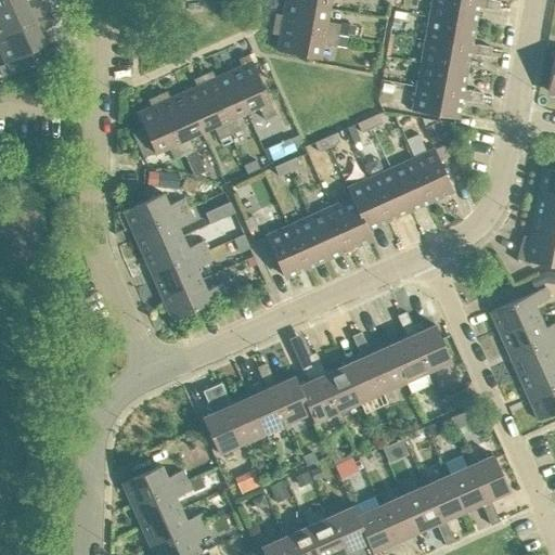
[(21,0),(0,9),(0,36),(49,14),(44,4),(29,11),(24,0),(21,0)]
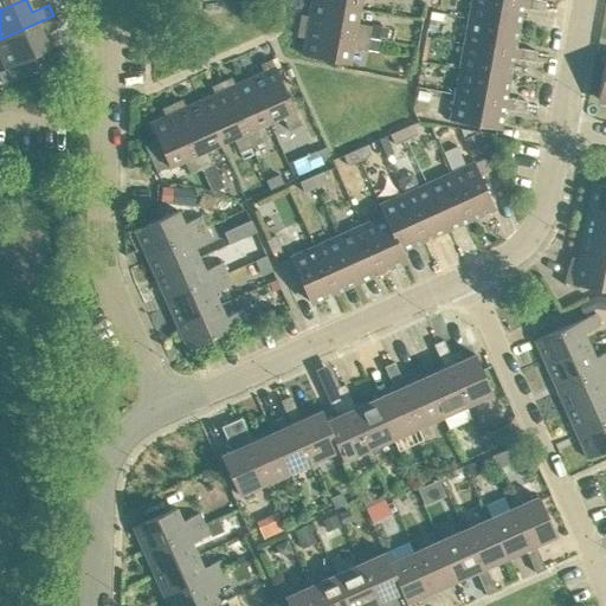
[(0,0),(0,10),(23,0),(0,0)]
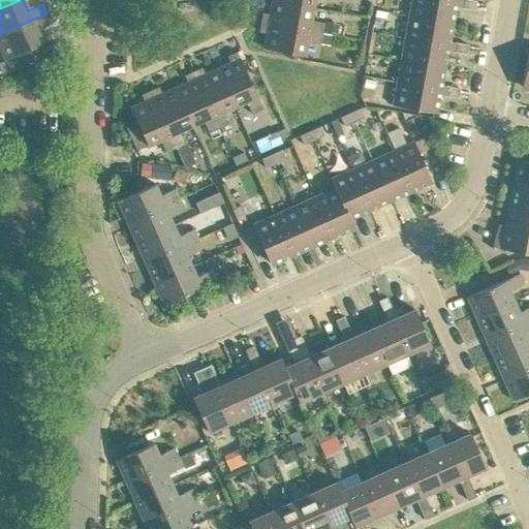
[(441,0),(410,0),(407,17),(448,24),(452,6),(473,10),(474,6),(441,0)]
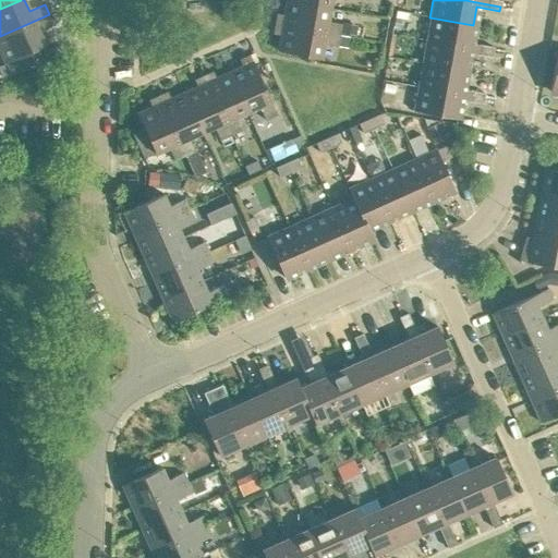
[(277,14),(276,24),(339,36),(341,25),(327,22),(329,9),(286,1),(283,15),(277,14)]
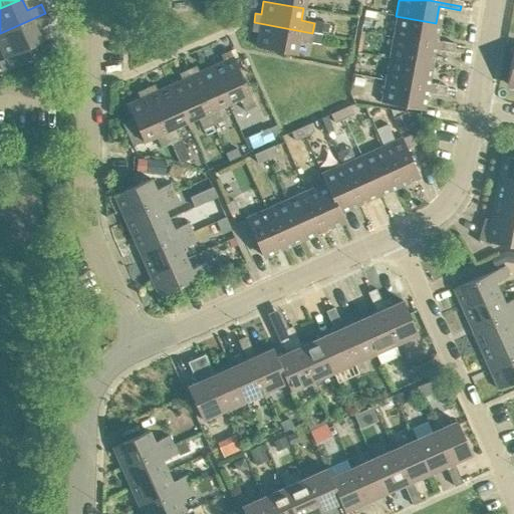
[(364,11),(363,17),(373,19),(374,13),(364,11)]
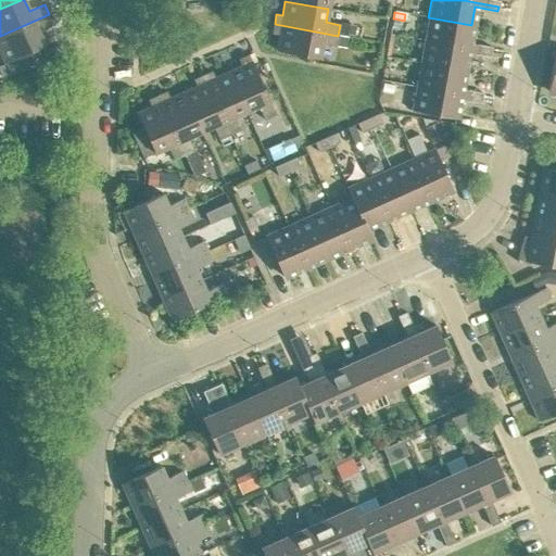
[(49,14),(0,36),(0,54),(3,63),(4,63),(4,64),(10,75),(34,63),(28,52),(45,45),(38,32),(54,25),(49,14)]
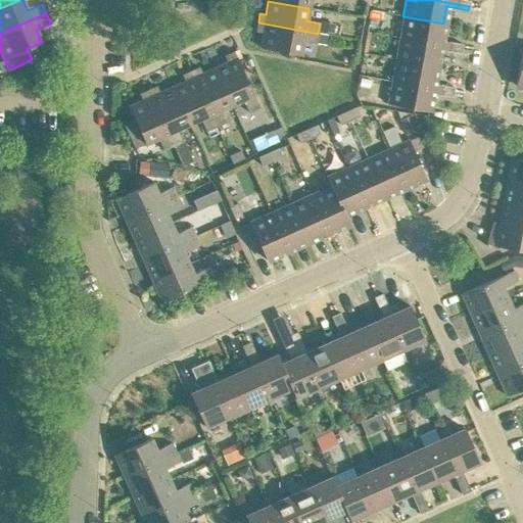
[(402,16),(399,38),(461,49),(462,45),(440,41),(443,24),(402,16)]
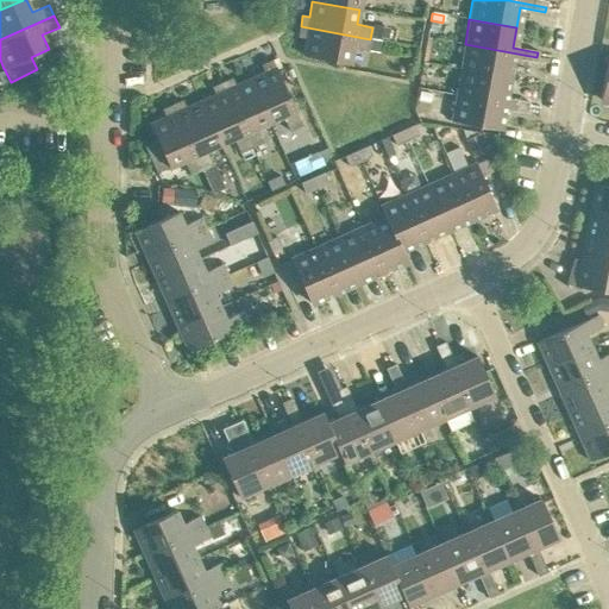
[(388,39),(390,29),(375,25),(372,37),(388,39)]
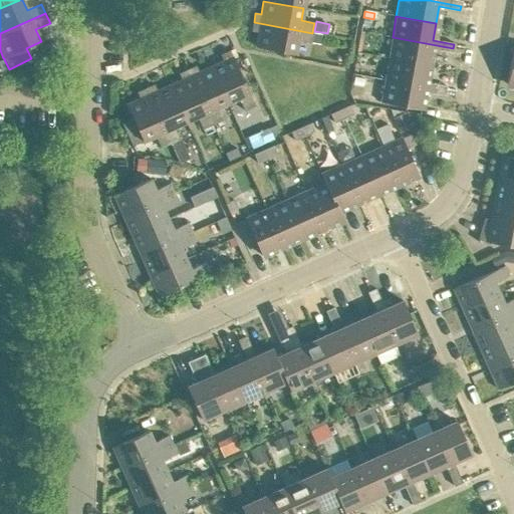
[(312,33),(254,22),(252,30),(258,31),(255,46),(295,54),(297,41),(310,43),(312,33)]
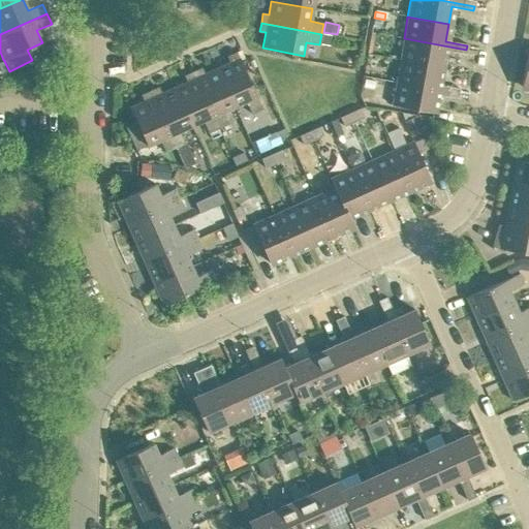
[(404,38),(400,60),(440,68),(443,51),(465,55),(466,50),(404,38)]
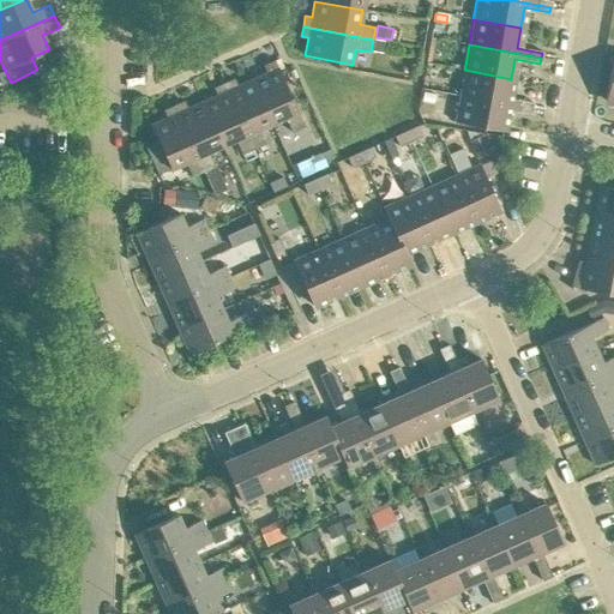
[(266,73),(251,79),(271,124),(284,118),(292,132),(304,127),(275,62),(264,67),(266,73)]
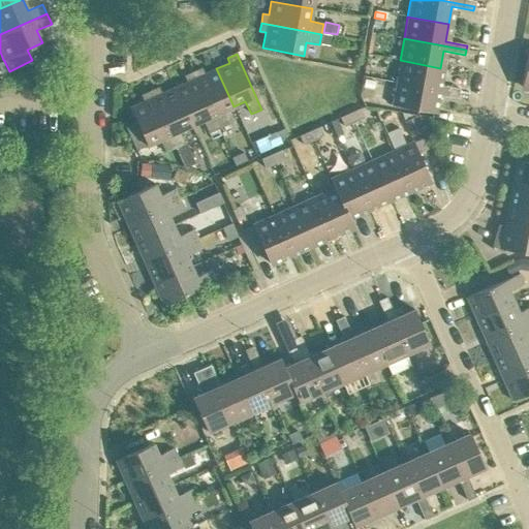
[(400,60),(396,83),(459,94),(459,89),(437,85),(440,68),(400,60)]
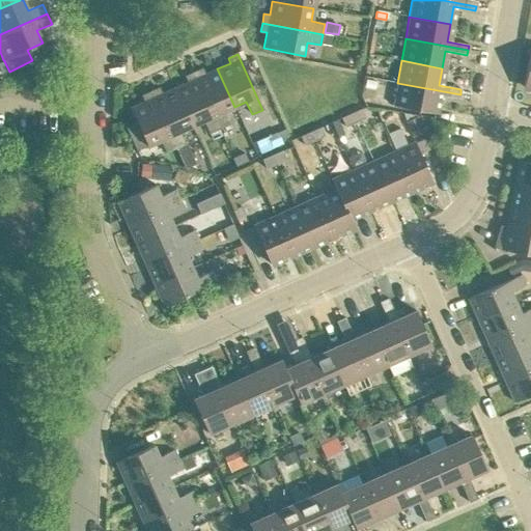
[(0,71),(1,74),(8,71),(4,61),(0,62),(0,71)]
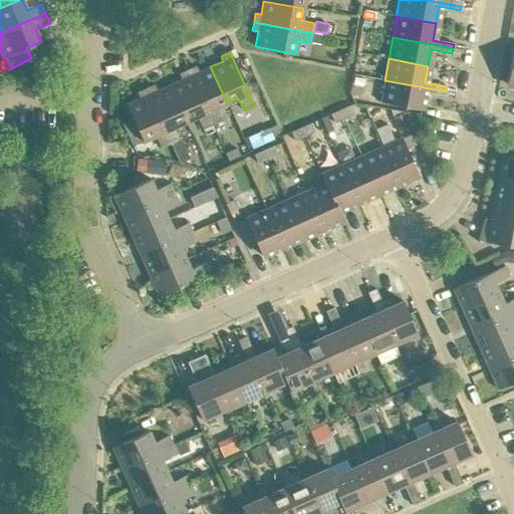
[(196,67),(187,71),(212,125),(221,120),(216,108),(227,103),(210,66),(198,72),(196,67)]
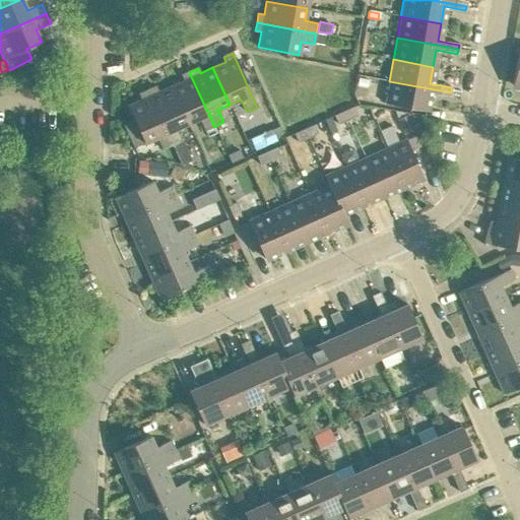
[(183,80),(171,86),(187,124),(199,119),(204,131),(213,127),(214,127),(189,72),(181,75),(183,80)]
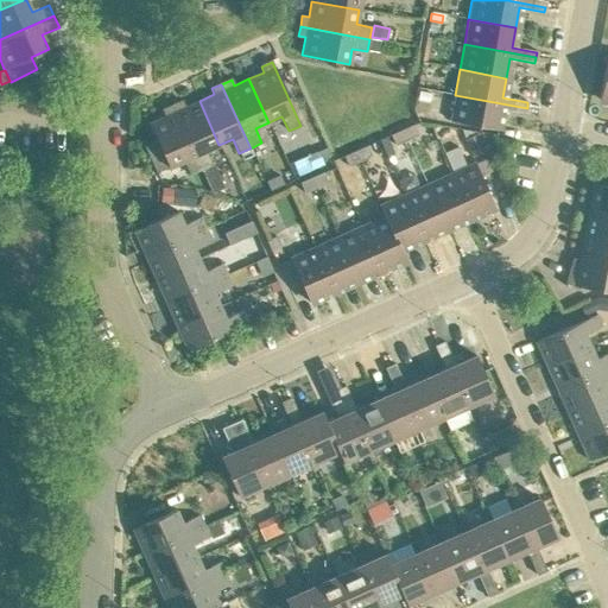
[(527,108),(455,95),(450,121),(496,130),(500,109),(526,113),(527,108)]
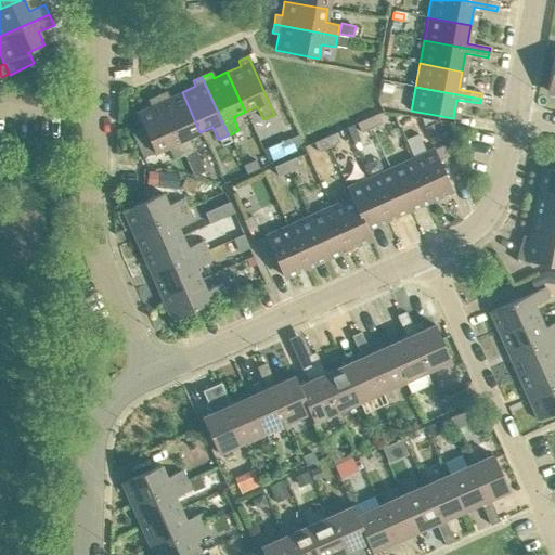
[(166,93),(157,97),(183,155),(194,151),(188,138),(199,132),(182,92),(168,98),(166,93)]
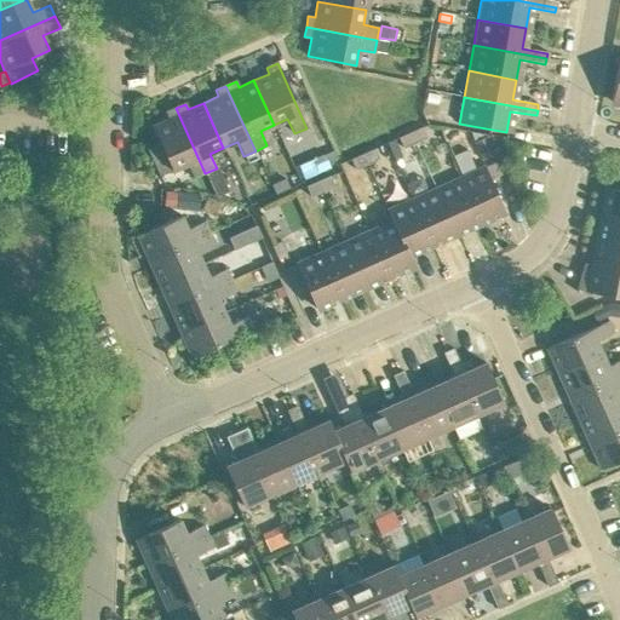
[(205,173),(176,108),(165,113),(167,119),(151,126),(160,143),(147,149),(159,176),(172,170),(172,171),(187,165),(194,179),(205,173)]
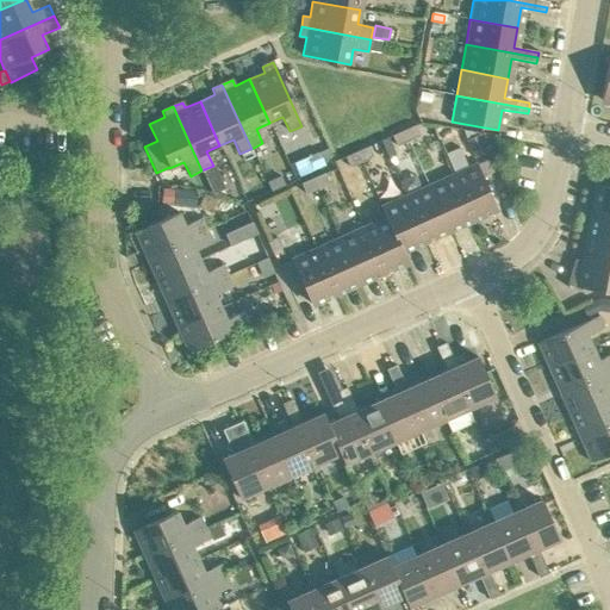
[(415,125),(403,131),(408,141),(419,136),(415,125)]
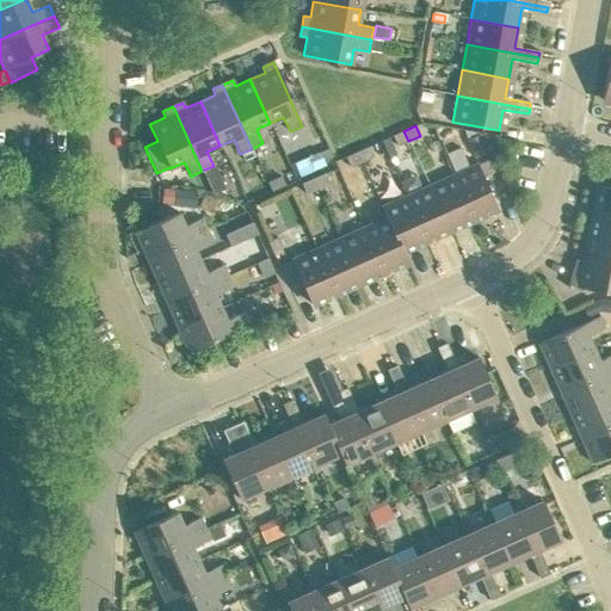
[(481,134),(463,130),(466,141),(480,135),(481,134)]
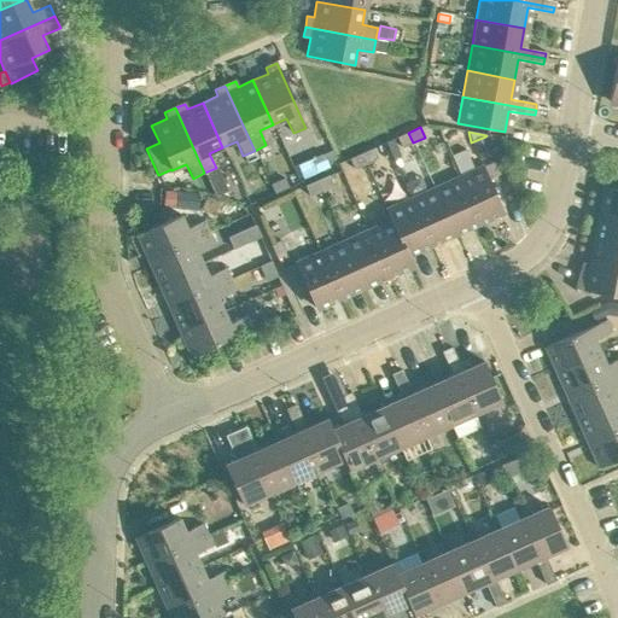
[(419,157),(413,143),(408,133),(396,138),(407,163),(419,157)]
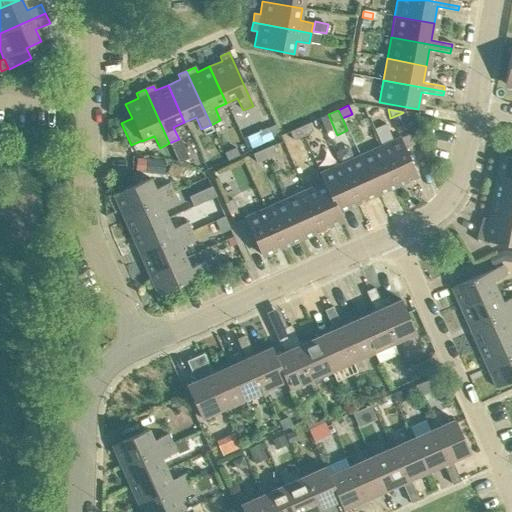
[(390,118),(397,133),(409,127),(402,113),(390,118)]
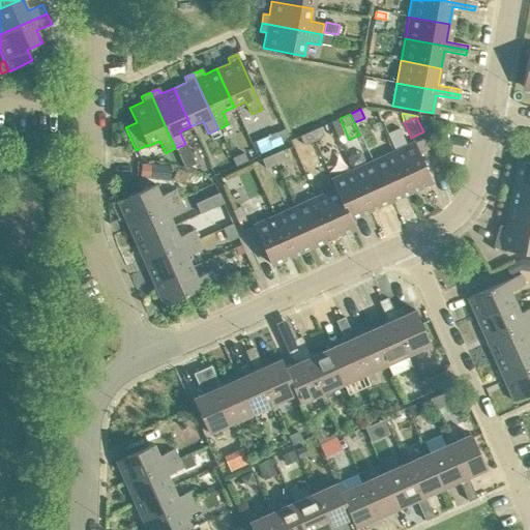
[(319,127),(310,131),(313,141),(323,137),(319,127)]
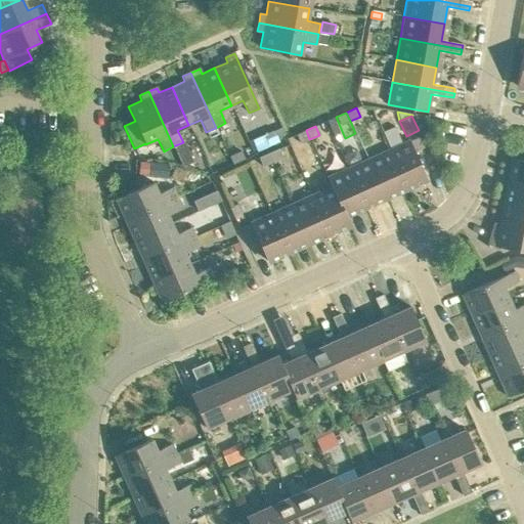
[(394,127),(383,132),(390,149),(401,144),(394,127)]
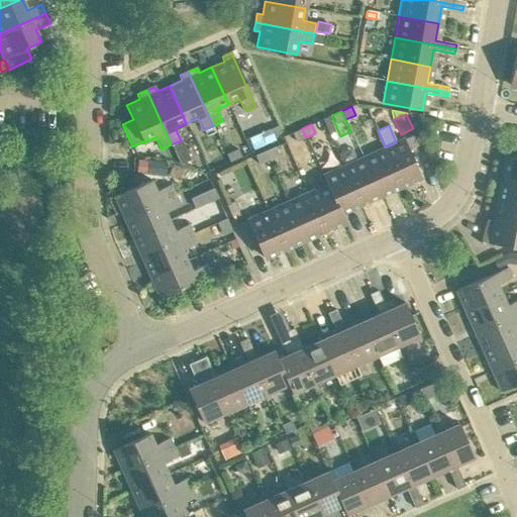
[(212,126),(203,130),(206,136),(215,132),(212,126)]
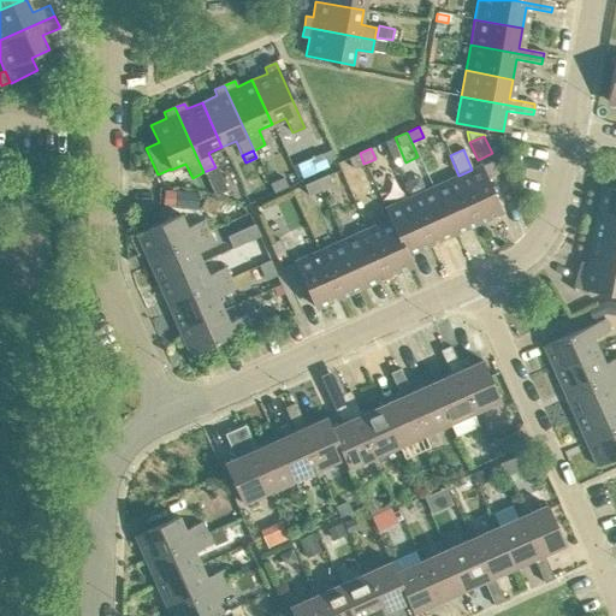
[(301,178),(327,167),(321,153),(295,165),(301,178)]
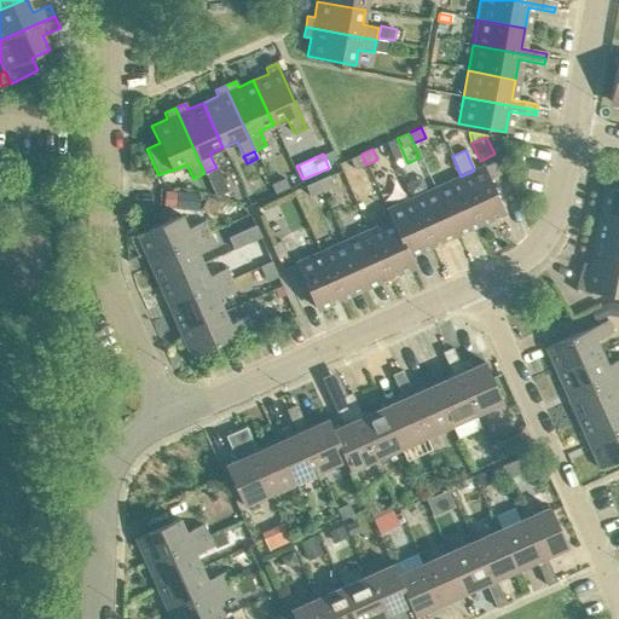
[(365,165),(362,154),(350,160),(354,169),(365,165)]
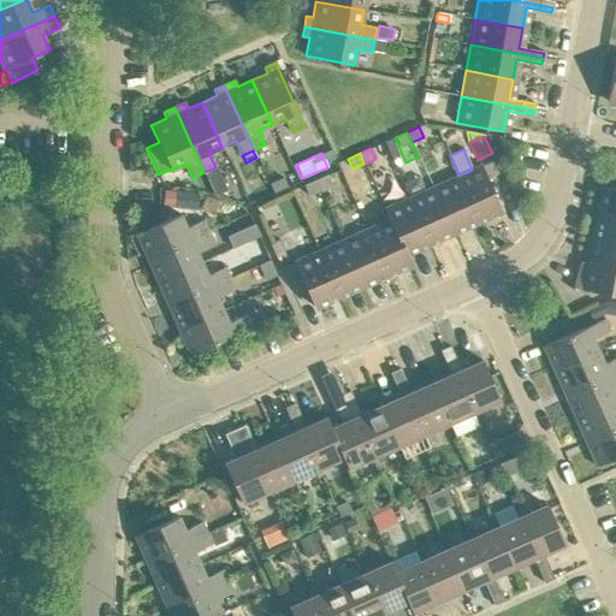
[(458,176),(457,176),(477,220),(501,209),(486,178),(497,173),(492,161),(481,166),(472,170),(458,176)]
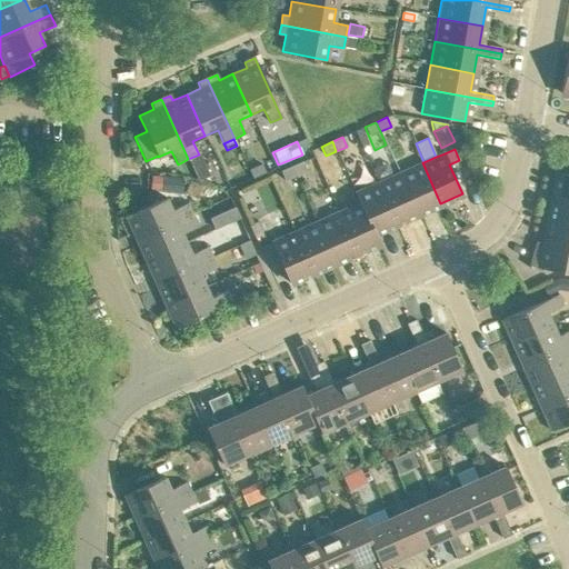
[(302,161),(291,166),(296,176),(306,171),(302,161)]
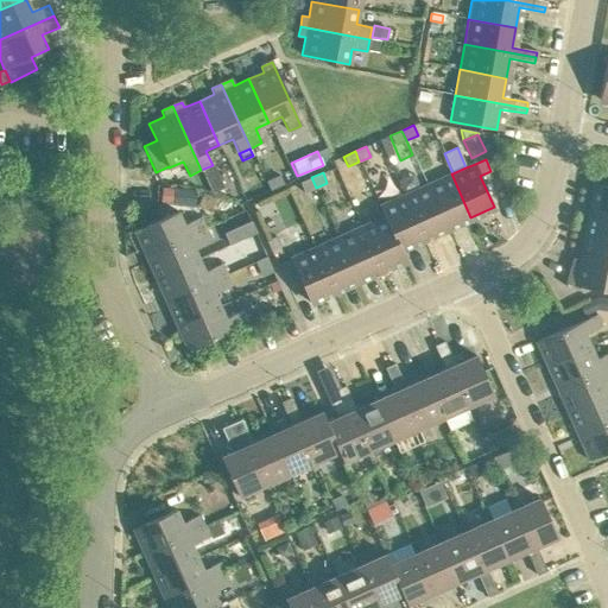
[(488,177),(498,203),(510,198),(500,172),(488,177)]
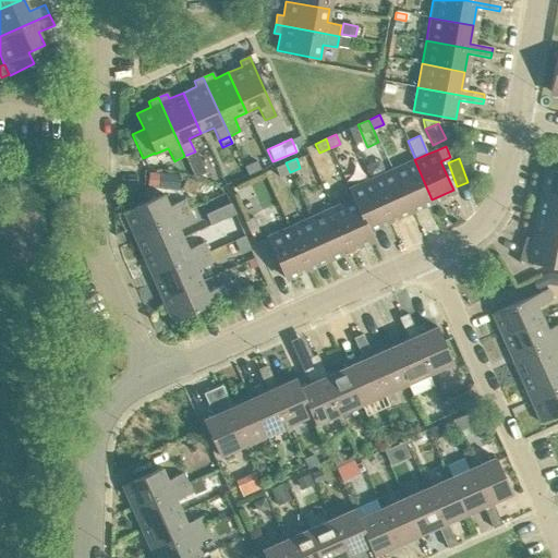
[(414,159),(392,169),(410,209),(432,199),(414,159)]
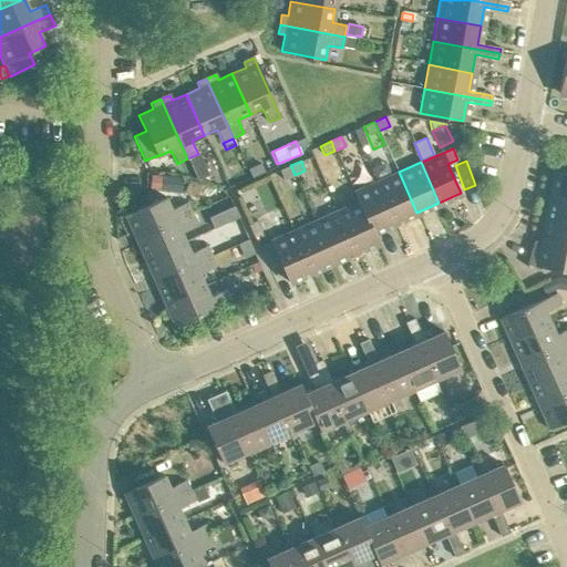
[(260,163),(247,169),(251,178),(265,172),(260,163)]
